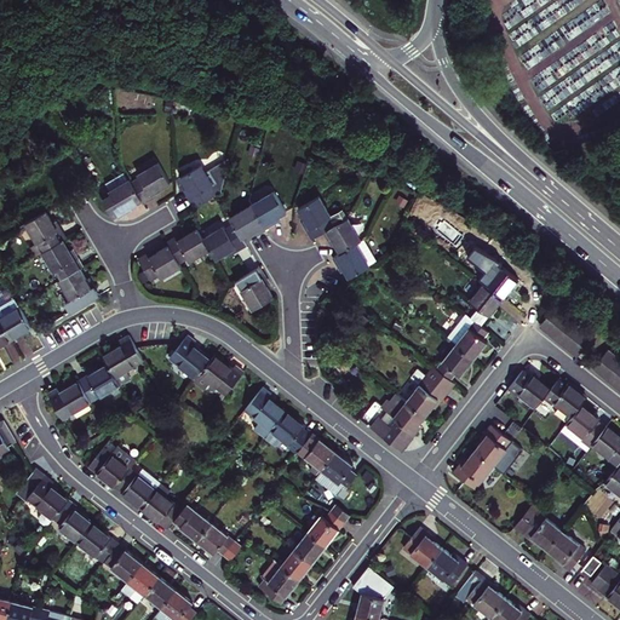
[(201,174),(196,166),(176,178),(182,190),(188,199),(184,201),(189,208),(217,193),(223,161),(201,174)]
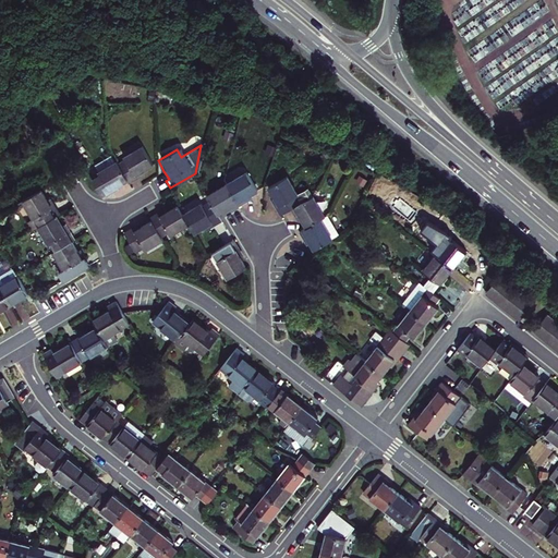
[(120,160),(111,165),(122,182),(123,184),(136,176),(134,173),(138,171),(148,165),(137,146),(119,157),(120,160)]
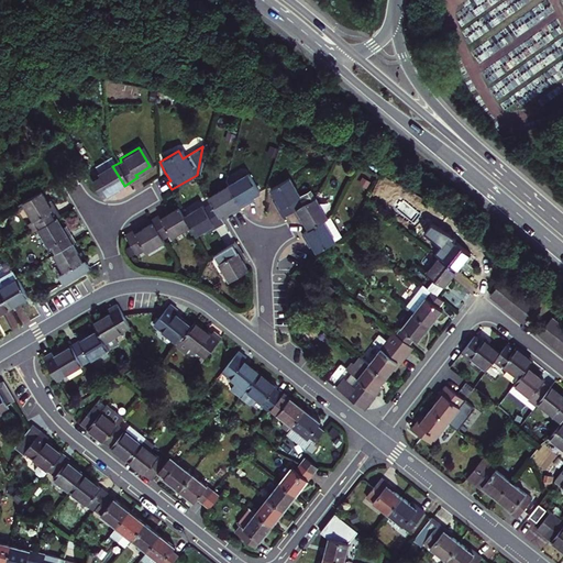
[(123,184),(112,166),(107,157),(89,168),(96,178),(87,183),(98,201),(100,201),(112,194),(111,190),(116,188),(123,184)]
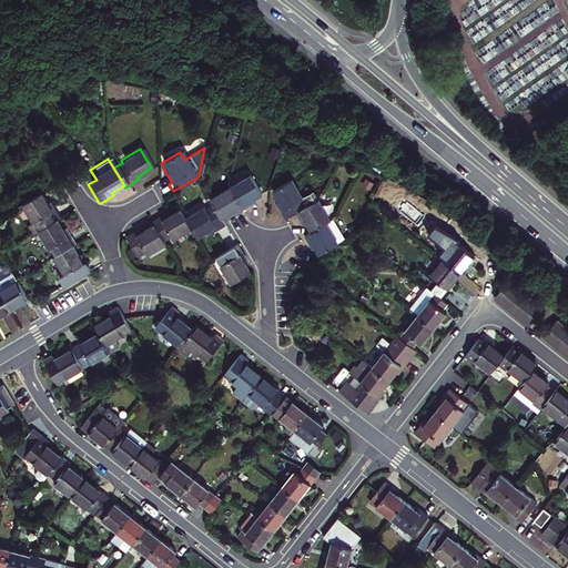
[(225,186),(227,190),(251,178),(247,173),(225,186)]
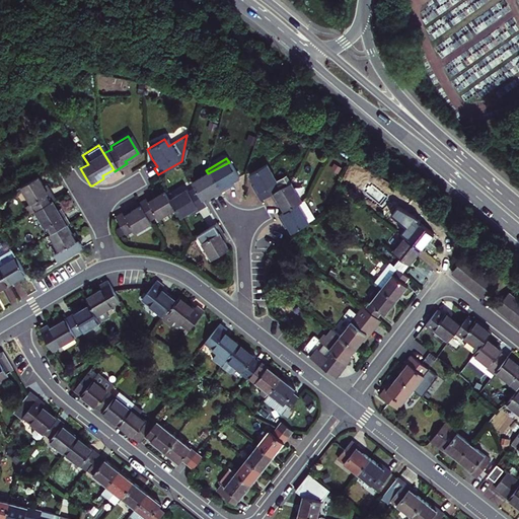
[(229,162),(208,173),(218,191),(219,191),(228,184),(226,181),(232,177),(237,175),(229,162)]
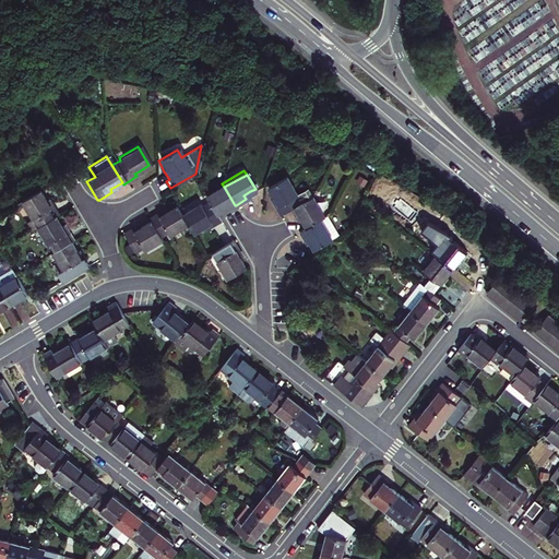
[(289,176),(272,185),(286,211),(292,207),(299,203),(296,195),(299,194),(289,176)]
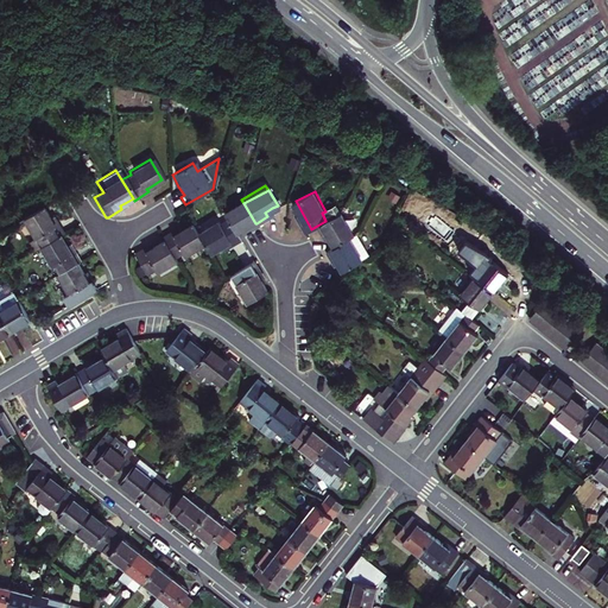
[(244,203),(241,200),(220,213),(221,216),(244,203)]
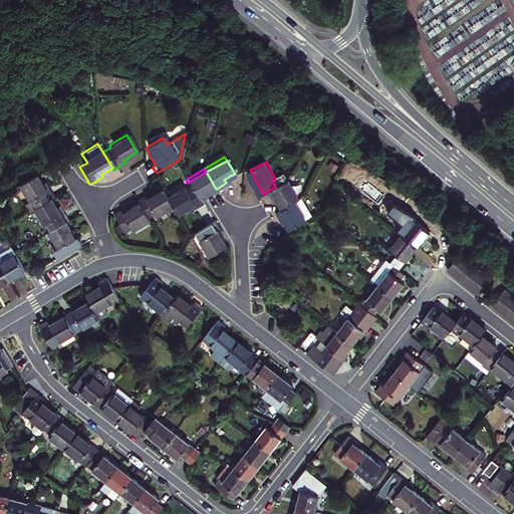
[(263,194),(250,170),(248,171),(254,181),(258,189),(255,190),(258,196),(263,194)]
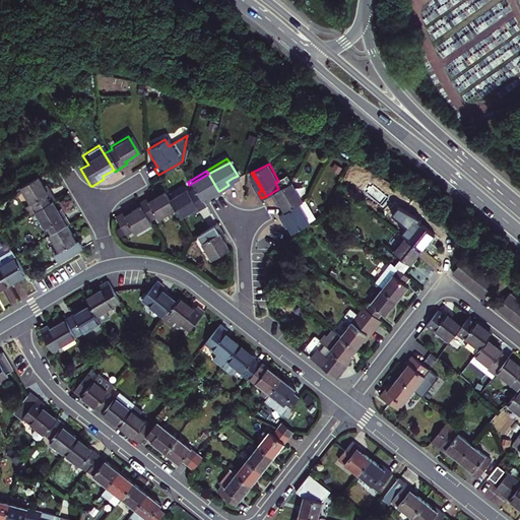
[(208,174),(189,185),(190,187),(198,199),(201,197),(208,193),(210,196),(218,191),(208,174)]
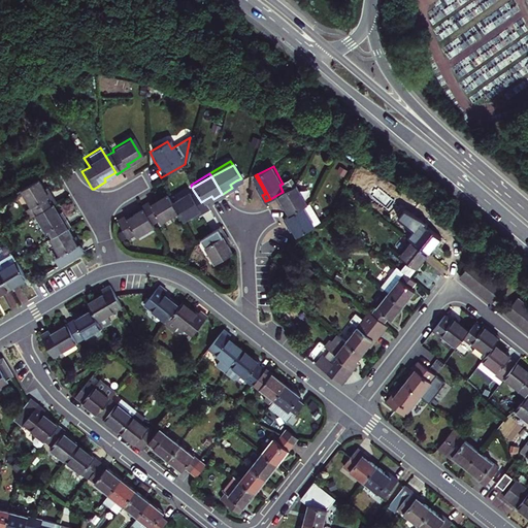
[(28,217),(31,216),(50,204),(53,202),(48,196),(45,198),(41,191),(35,182),(18,192),(27,207),(24,209),(28,217)]
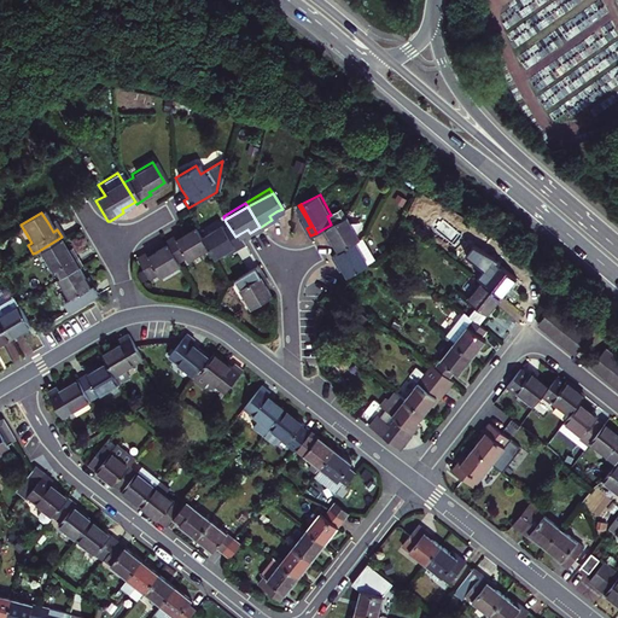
[(344,217),(331,225),(322,229),(330,242),(333,239),(337,248),(339,251),(353,244),(357,242),(344,217)]
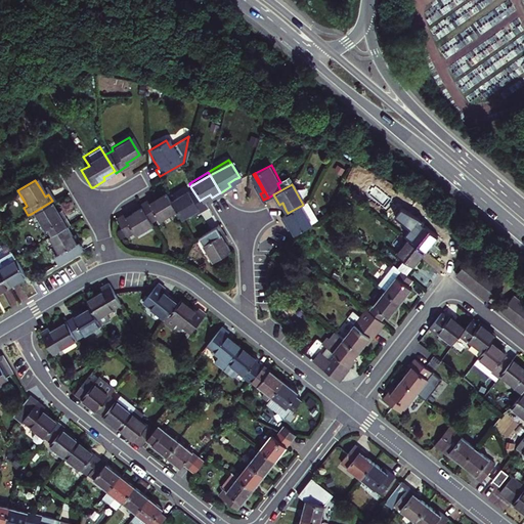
[(185,191),(184,189),(167,201),(173,211),(177,218),(189,210),(195,207),(198,210),(204,206),(203,203),(202,204),(200,201),(191,188),(185,191)]
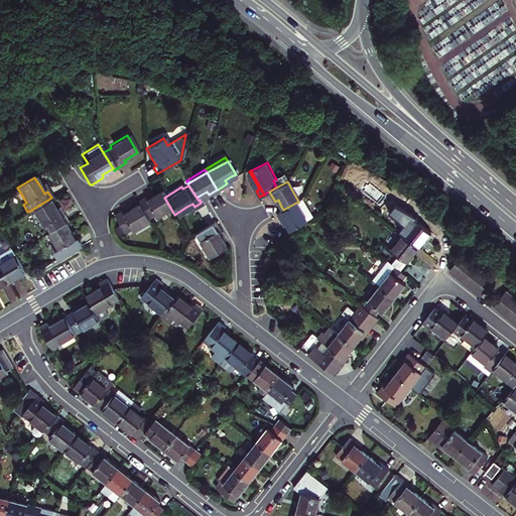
[(158,200),(155,192),(149,197),(147,194),(144,196),(133,203),(135,206),(144,221),(152,216),(154,218),(163,212),(158,200)]
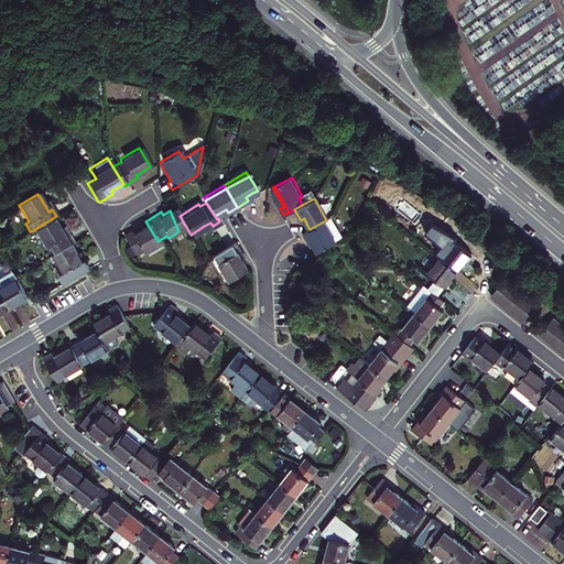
[(179,215),(173,218),(179,231),(186,227),(180,216),(179,215)]
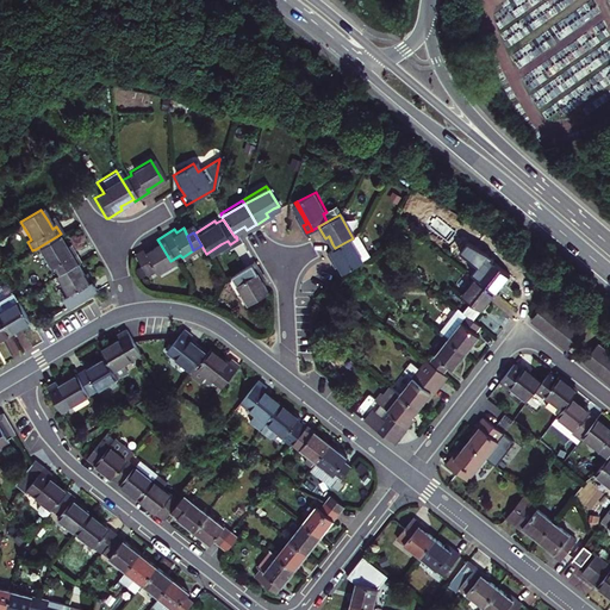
[(78,261),(72,253),(68,255),(64,248),(57,236),(36,249),(49,268),(51,267),(56,274),(74,263),(78,261)]
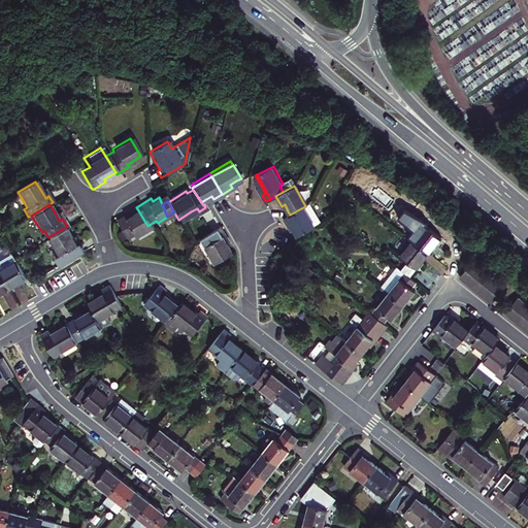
[(296,235),(306,229),(310,226),(301,208),(290,215),(284,218),(289,227),(291,226),(294,231),(296,235)]
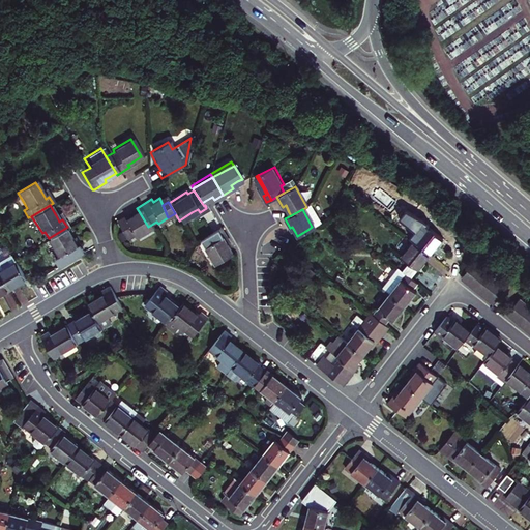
[(148,227),(139,211),(130,216),(128,214),(123,217),(113,224),(124,241),(130,237),(133,240),(150,229),(148,227)]
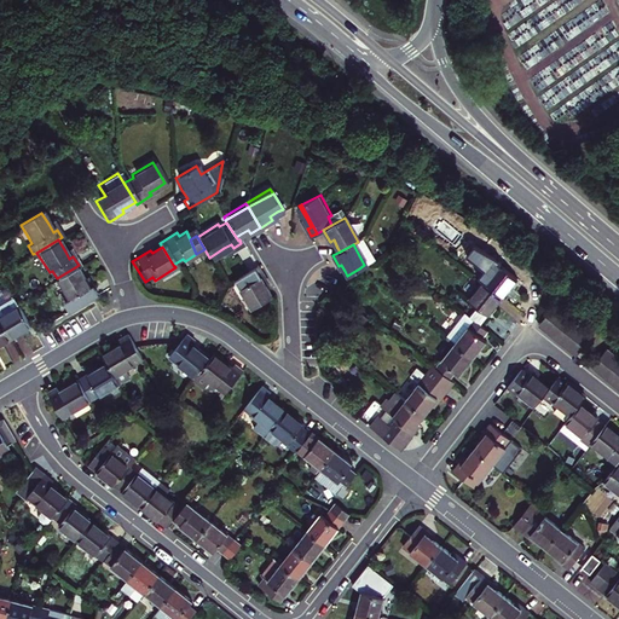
[(514,278),(495,264),(480,283),(498,298),(505,289),(514,278)]
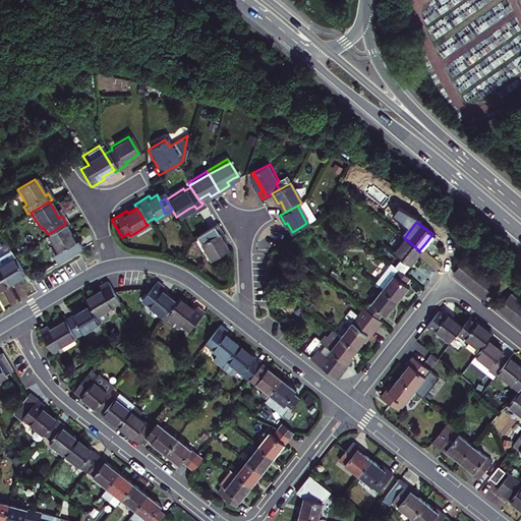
[(214,224),(194,235),(199,243),(197,244),(208,259),(225,249),(219,239),(215,233),(218,231),(214,224)]
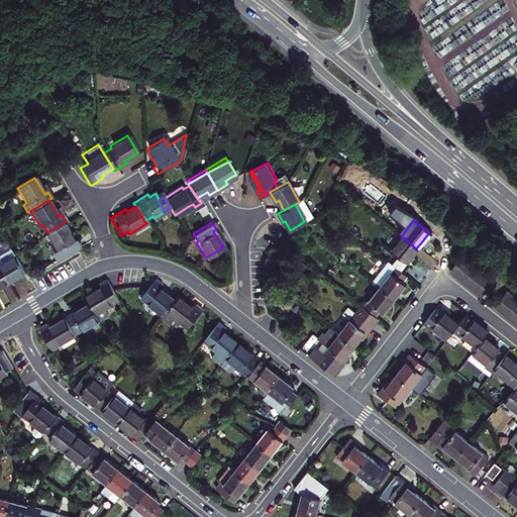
[(63,256),(80,245),(75,237),(73,239),(69,232),(63,223),(47,232),(44,233),(55,249),(58,248),(63,256)]
